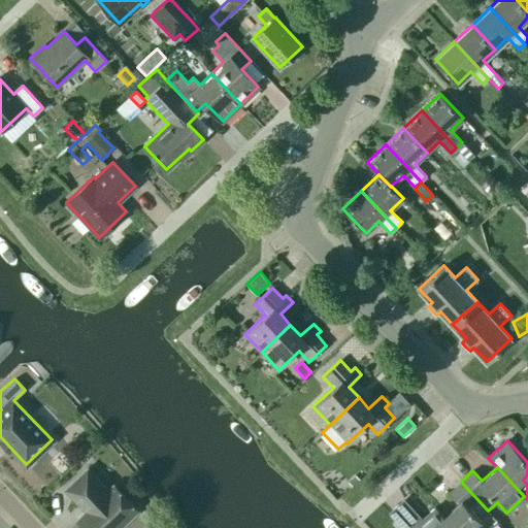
[(87,468),(65,489),(80,506),(83,504),(89,510),(77,521),(84,527),(116,527),(136,508),(114,486),(109,492),(87,468)]
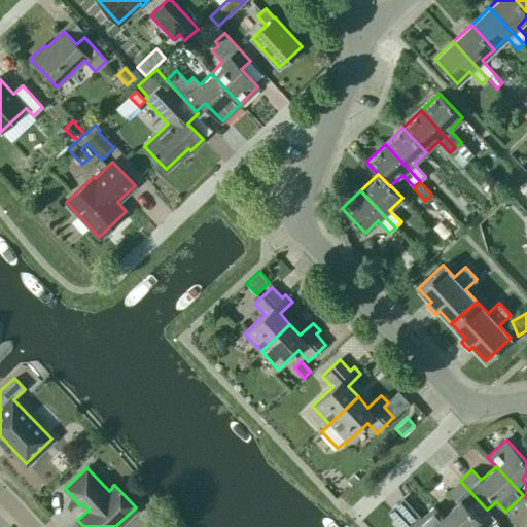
[(499,523),(487,510),(460,481),(449,491),(458,501),(444,516),(453,526),(499,526),(497,524),(499,523)]
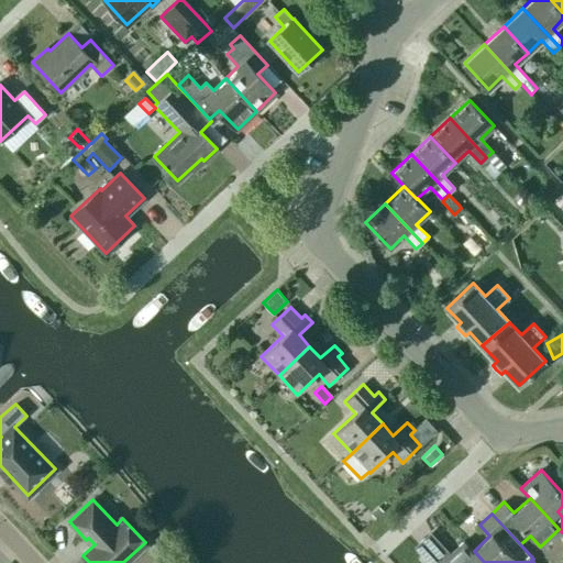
[(484,562),(474,551),(464,541),(450,553),(433,534),(417,549),(429,562),(484,562)]
